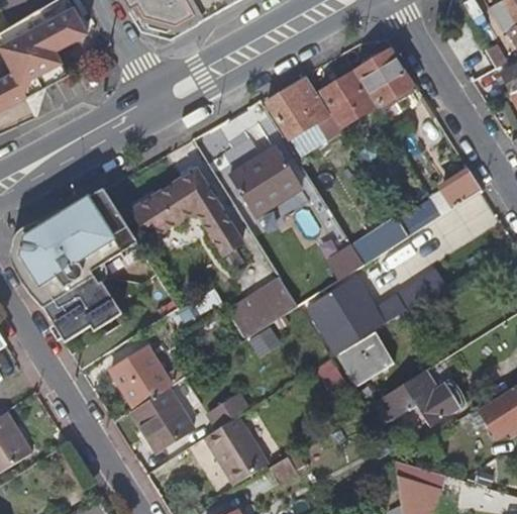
[(0,0),(0,6),(11,25),(54,0),(0,0)]
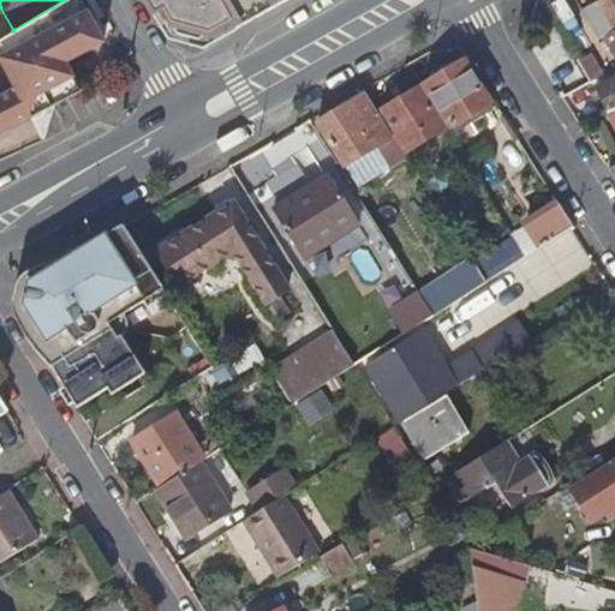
[(91,21),(105,12),(96,0),(64,0),(13,30),(0,37),(0,60),(30,111),(76,88),(63,60),(101,41),(91,21)]
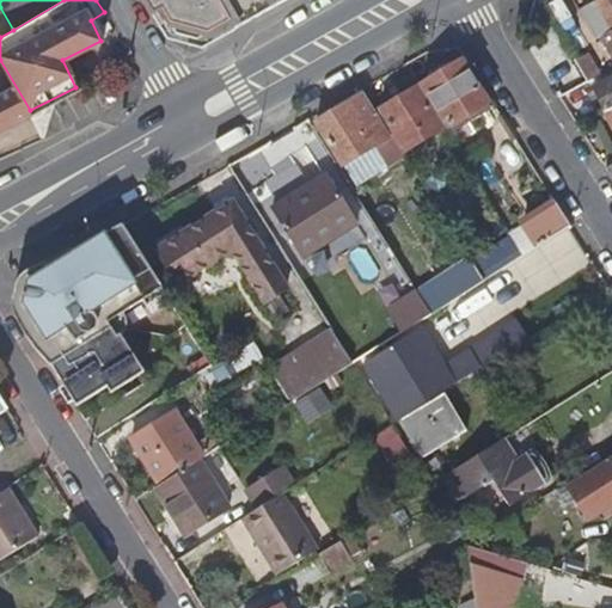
[(145,0),(175,54),(202,37),(224,26),(269,0),(145,0)]
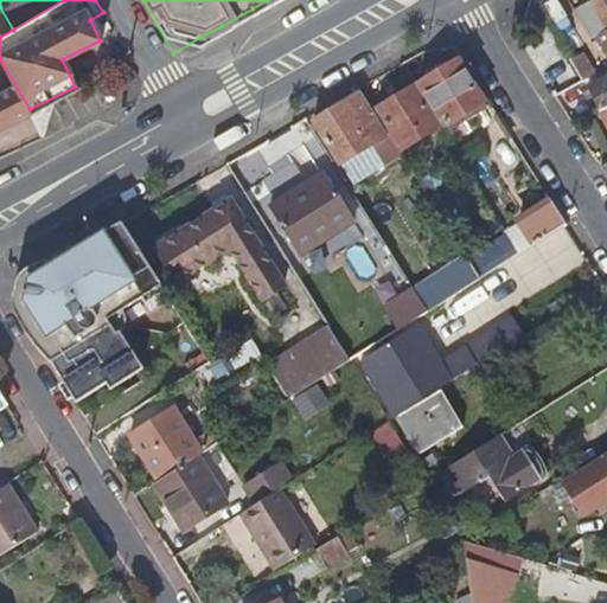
[(596,34),(606,29),(606,27),(606,6),(598,12),(592,0),(588,0),(575,8),(592,37),(596,34)]
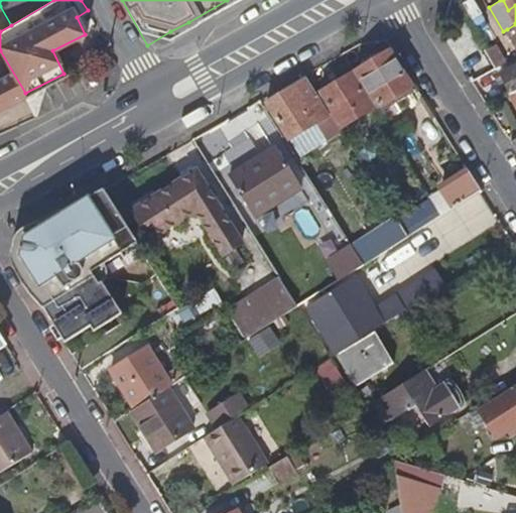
[(503,0),(508,10),(515,5),(515,0),(503,0)]
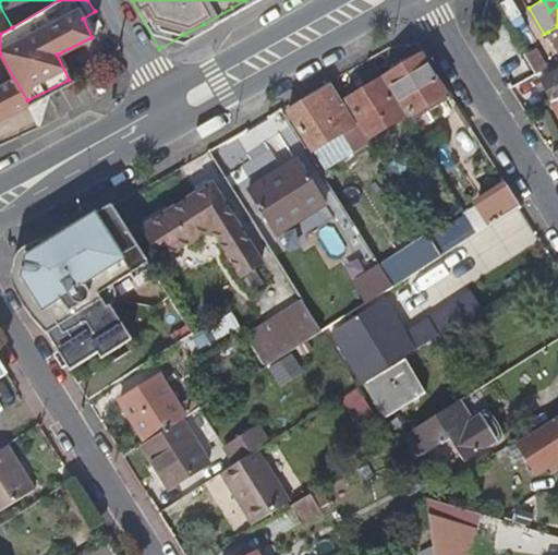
[(557,25),(557,26),(548,32),(557,48),(557,25)]
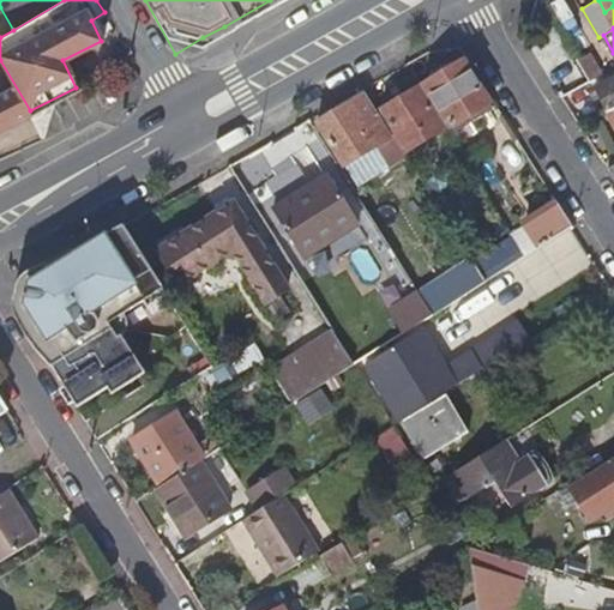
[(591,54),(581,61),(590,76),(591,78),(603,72),(591,54)]
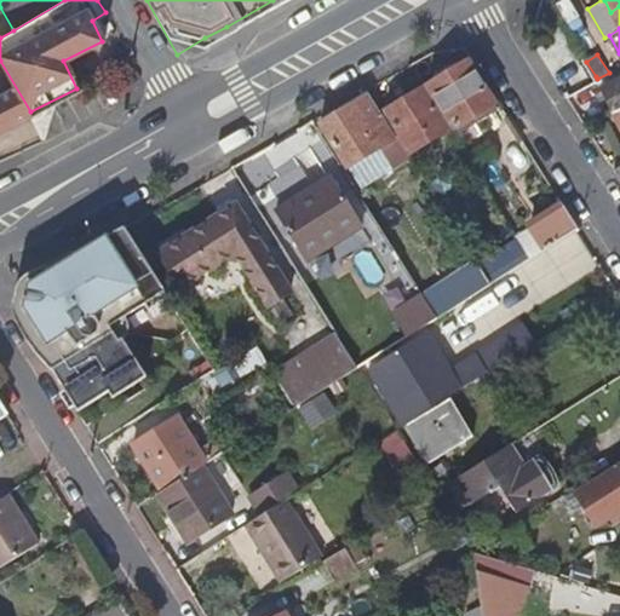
[(23,115),(30,111),(0,61),(0,68),(11,90),(23,115)]
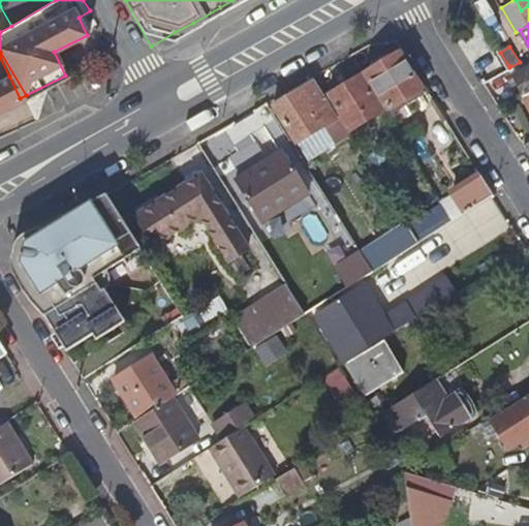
[(421,87),(398,52),(366,71),(389,106),(421,87)]
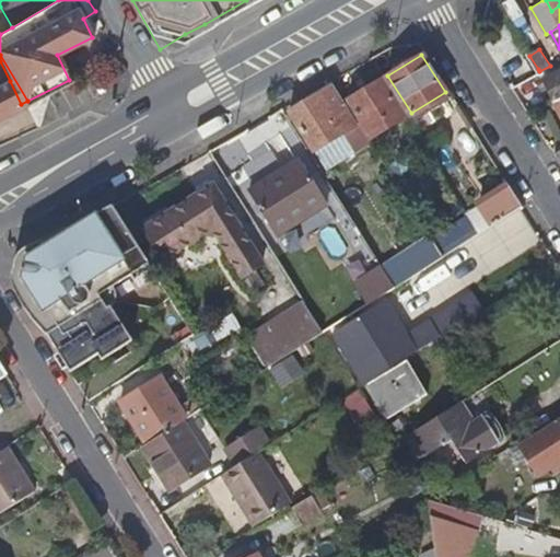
[(553,99),(559,95),(559,69),(541,78),(551,100),(553,99)]
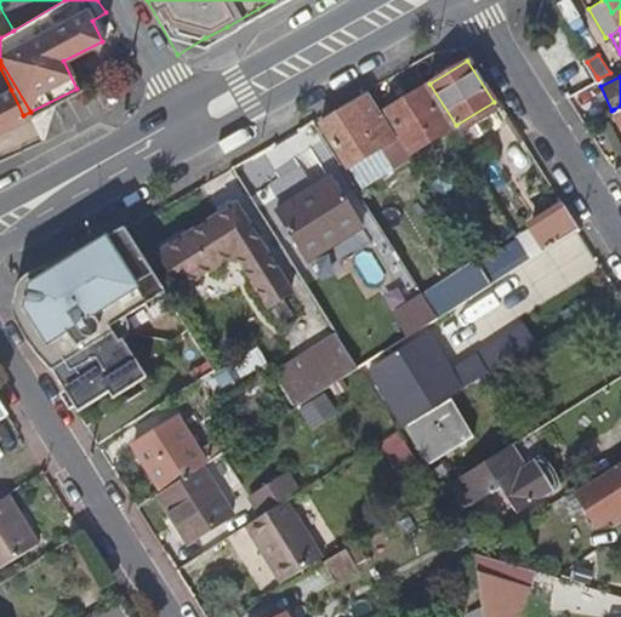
[(445,126),(420,85),(385,108),(410,148),(445,126)]
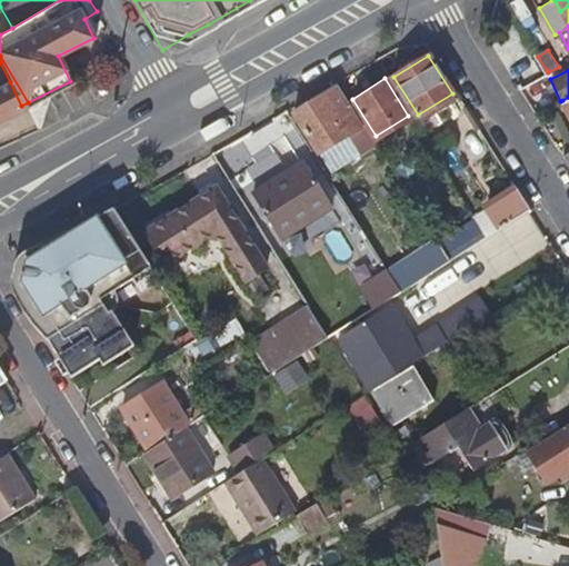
[(0,105),(5,115),(21,106),(10,82),(0,87),(0,105)]
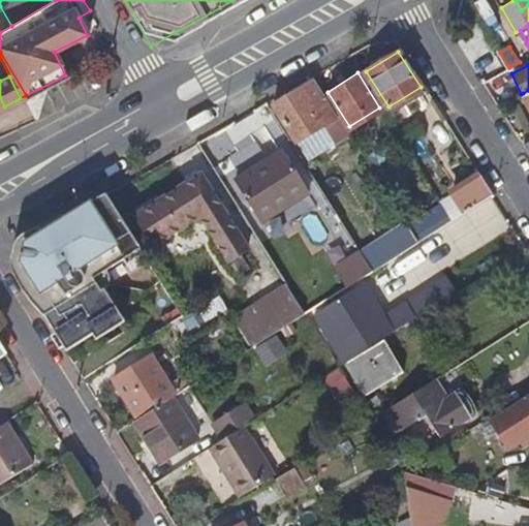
[(354,140),(329,99),(323,102),(313,86),(276,109),(299,146),(319,132),(333,155),(354,140)]
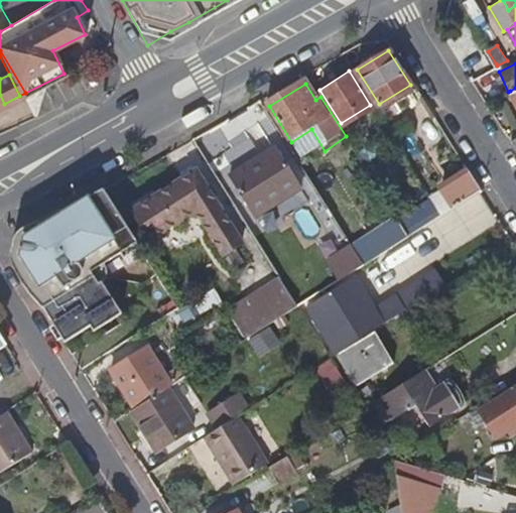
[(299,184),(274,145),(230,173),(254,214),(299,184)]
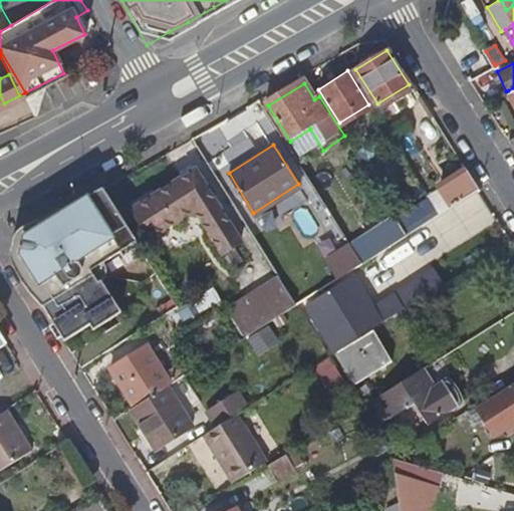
[(239,239),(193,167),(132,207),(148,236),(192,208),(221,252),(239,239)]
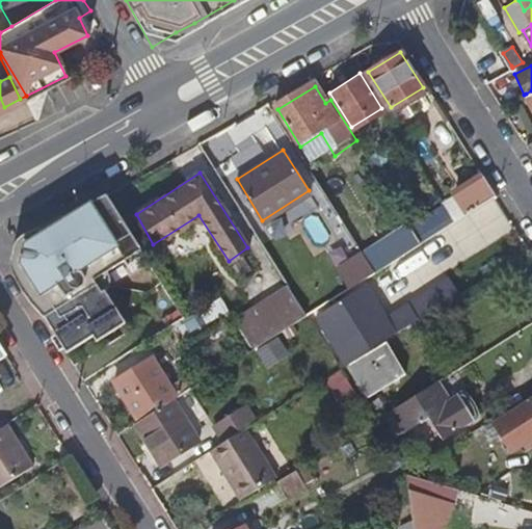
[(453,220),(495,195),(482,176),(444,201),(441,203),(444,207),(453,220)]
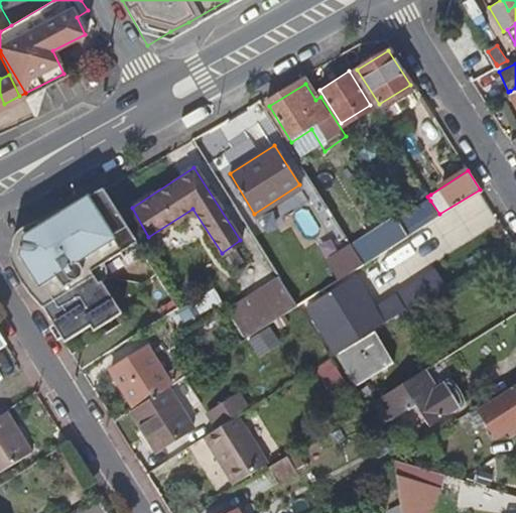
[(23,231),(27,239),(19,245),(12,261),(32,291),(28,293),(39,304),(63,341),(74,335),(77,339),(80,337),(84,342),(101,332),(98,327),(118,312),(91,270),(137,240),(102,186),(23,231)]
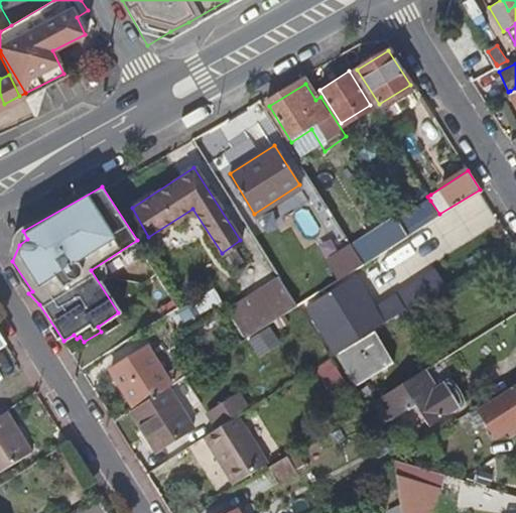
[(430,201),(398,221),(407,235),(439,214),(430,201)]
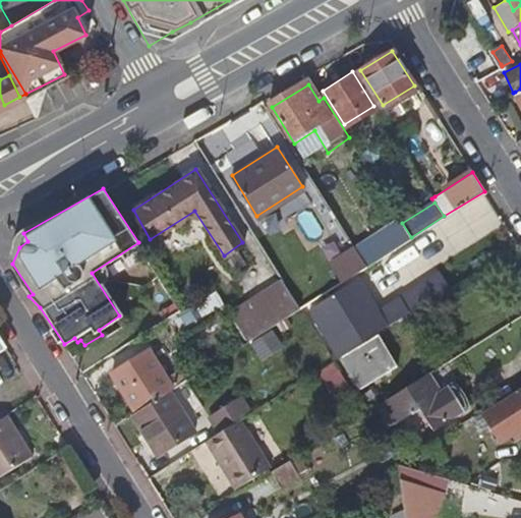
[(402,223),(356,251),(365,266),(411,237),(402,223)]
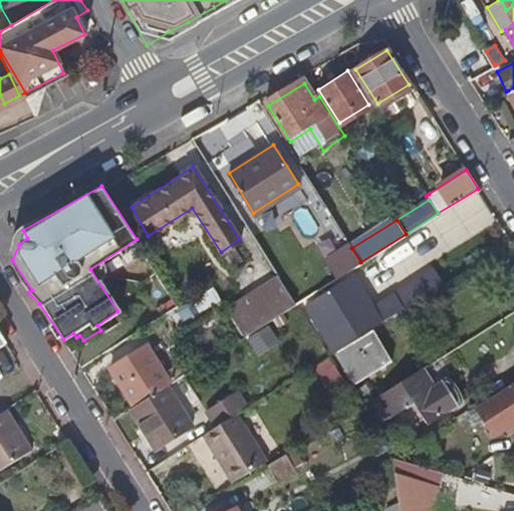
[(402,310),(441,285),(432,269),(392,294),(402,310)]
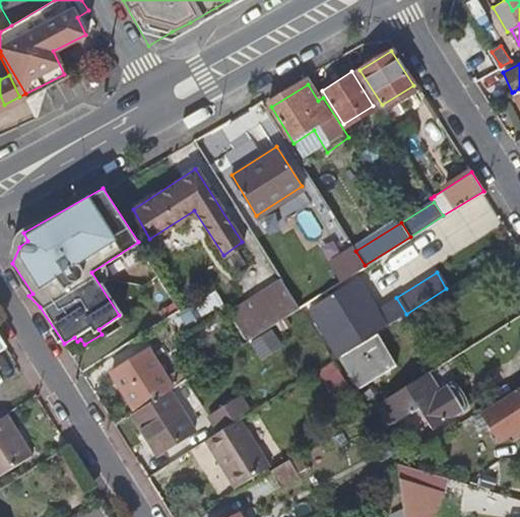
[(226,309),(246,339),(248,337),(269,324),(273,322),(286,314),(288,312),(299,306),(278,275),(226,309)]
